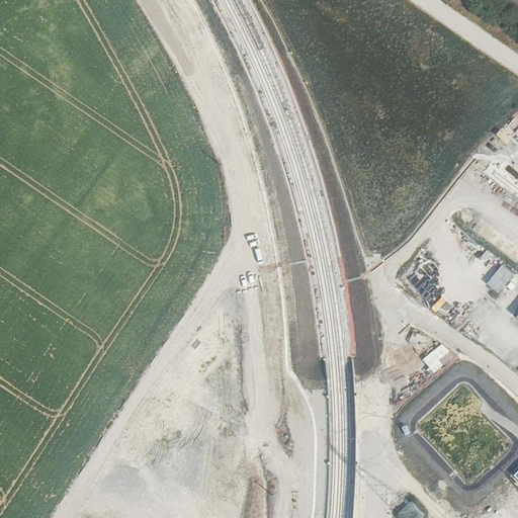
[(269,57),(273,66),(288,59),(284,50),(269,57)]
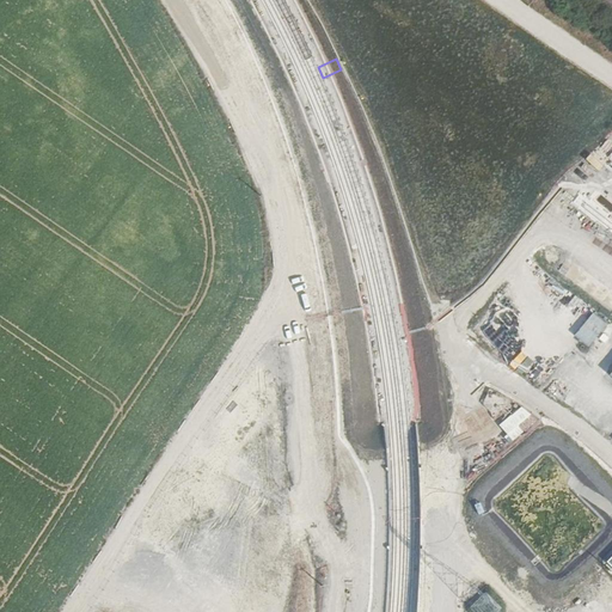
[(611,132),(600,150),(611,157),(611,132)]
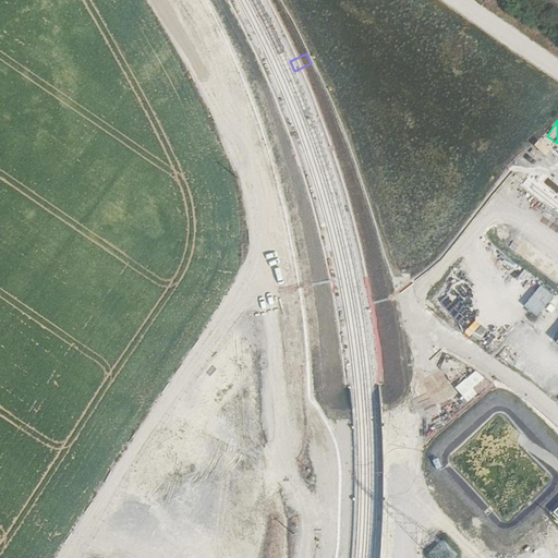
[(523,284),(531,271),(519,264),(511,276),(523,284)]
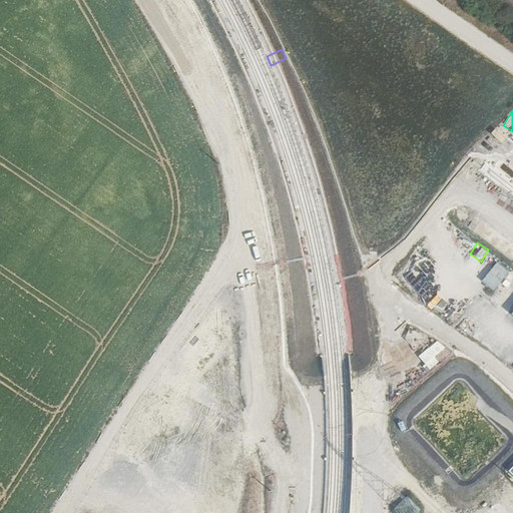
[(493,290),(509,271),(497,261),(481,280),(493,290)]
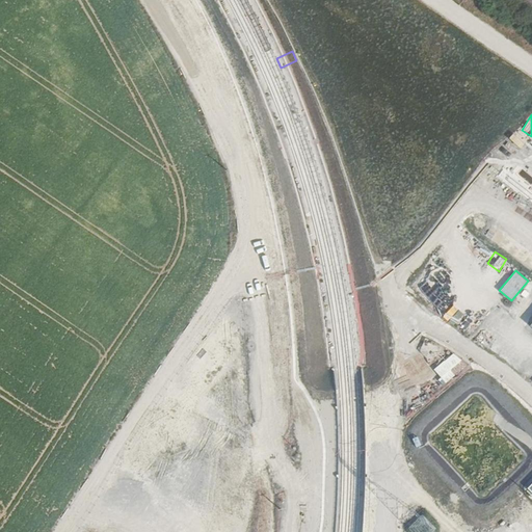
[(464,321),(460,328),(472,334),(476,326),(464,321)]
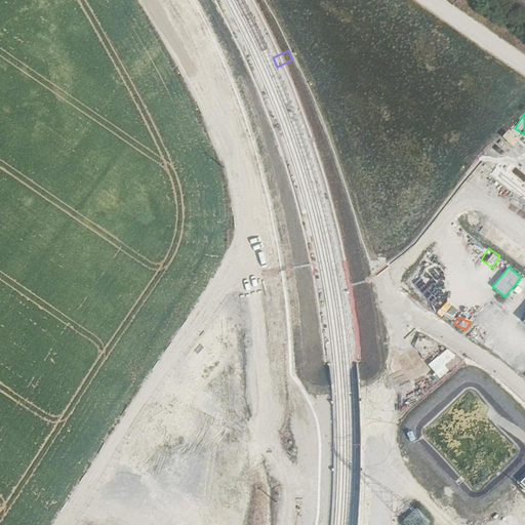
[(440,378),(460,361),(448,347),(428,364),(440,378)]
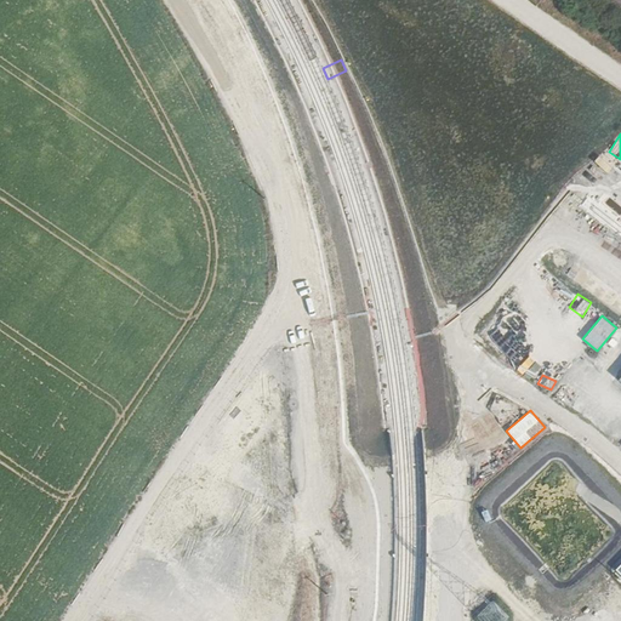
[(493,599),(476,615),(480,620),(505,620),(510,617),(493,599)]
